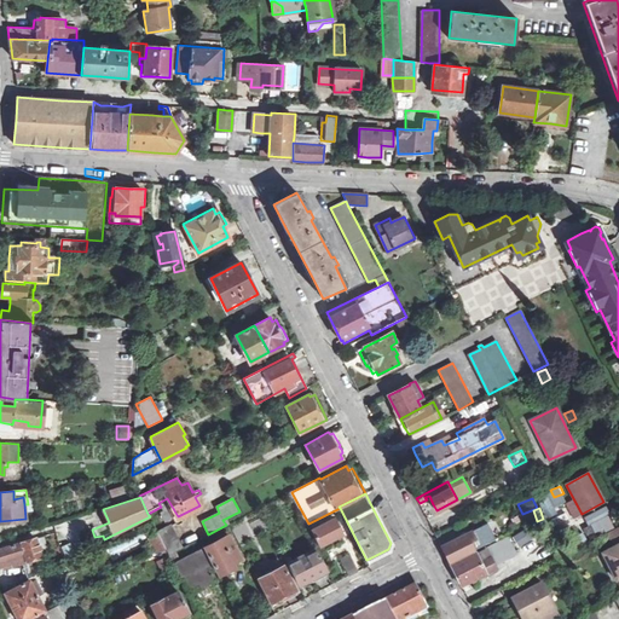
[(603,510),(608,521),(615,518),(611,508),(603,510)]
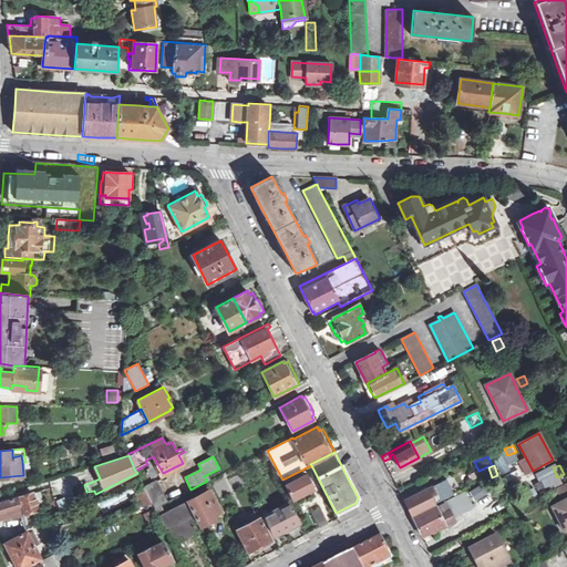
[(306,474),(286,484),(294,500),(313,490),(312,487),(315,486),(310,476),(307,477),(306,474)]
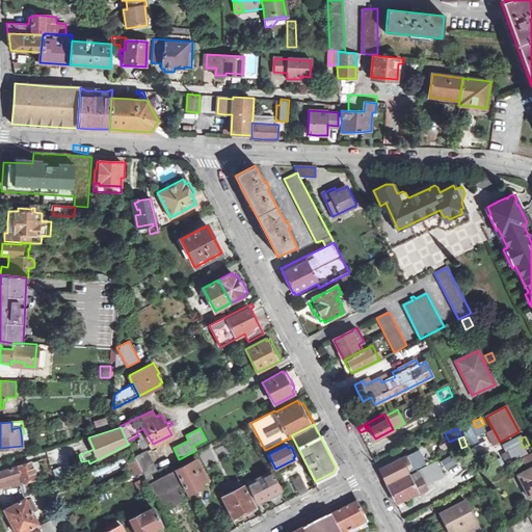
[(417,468),(426,463),(419,449),(393,462),(394,464),(391,467),(389,464),(379,470),(387,483),(407,472),(417,468)]
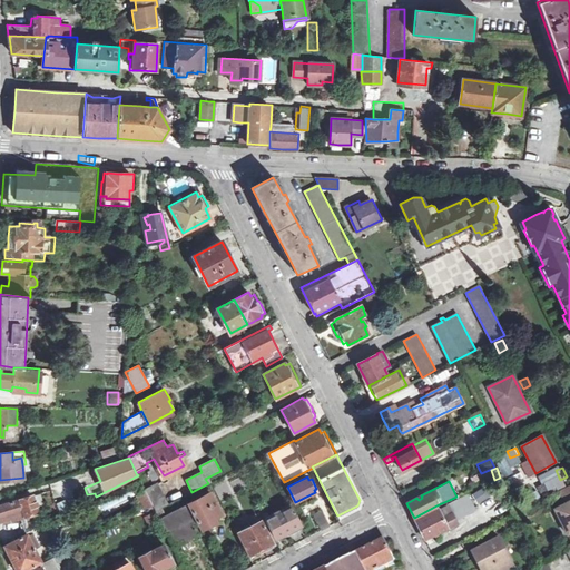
[(156,510),(169,503),(157,482),(145,489),(156,510)]
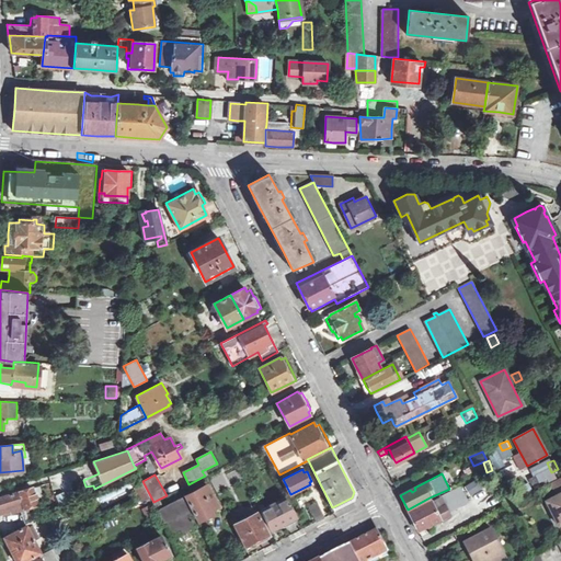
[(556,495),(546,500),(551,511),(559,525),(560,524),(560,477),(553,481),(559,493),(556,495)]
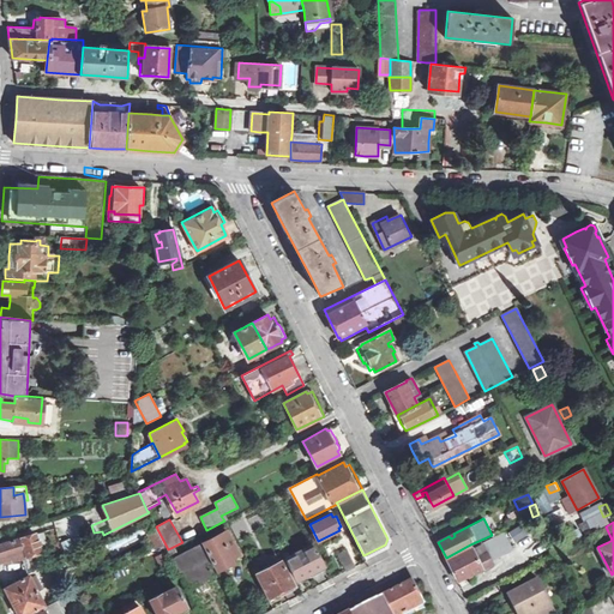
[(509,533),(513,543),(530,534),(525,524),(509,533)]
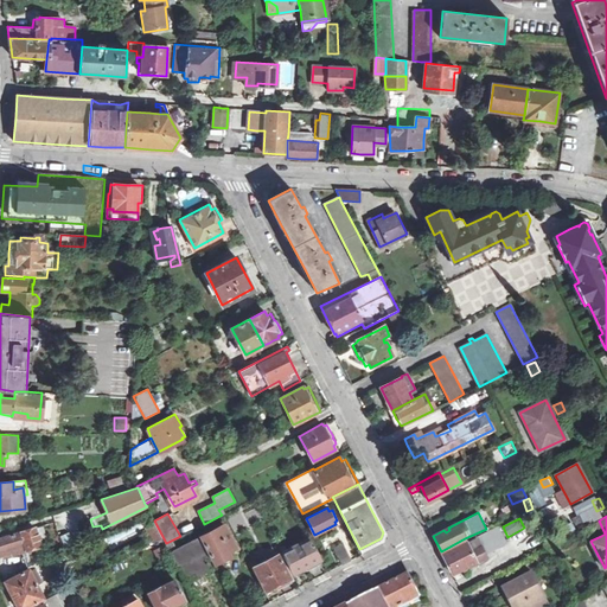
[(605,534),(599,521),(594,523),(601,536),(605,534)]
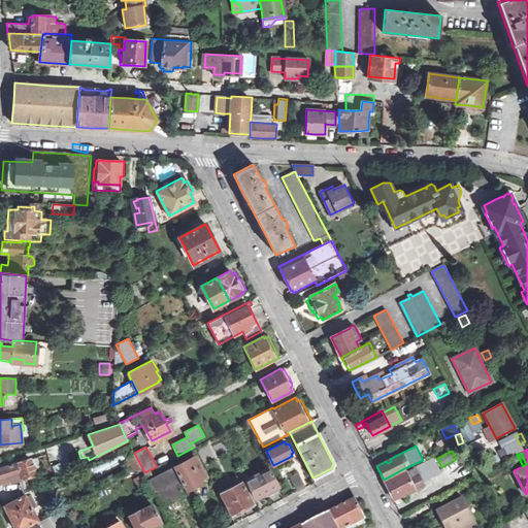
[(41,476),(54,472),(52,465),(47,454),(35,458),(41,476)]
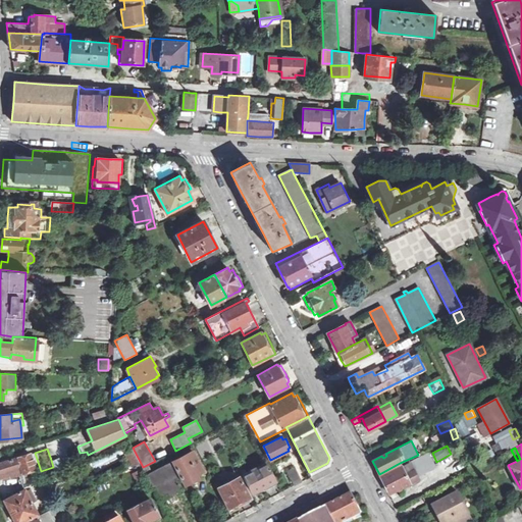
[(192,452),(172,461),(185,484),(192,480),(197,477),(197,476),(201,474),(202,476),(204,475),(192,452)]
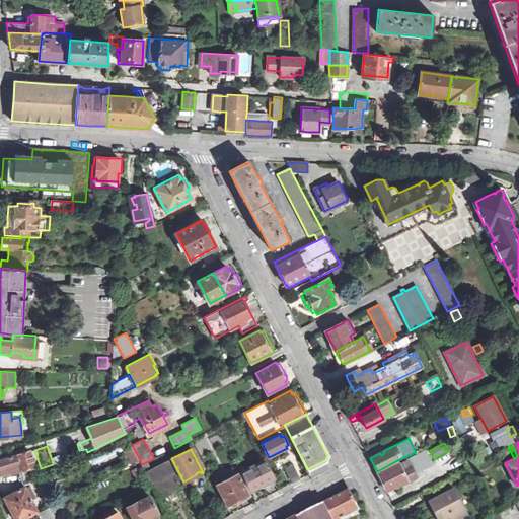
[(0,474),(33,465),(30,451),(0,460),(0,474)]
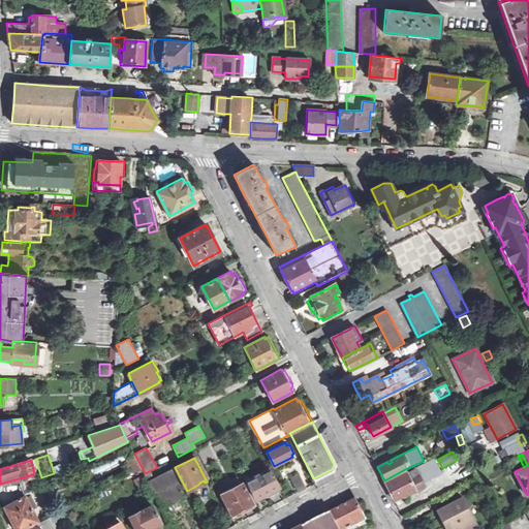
[(414,465),(419,474),(430,469),(425,460),(424,461),(414,465)]
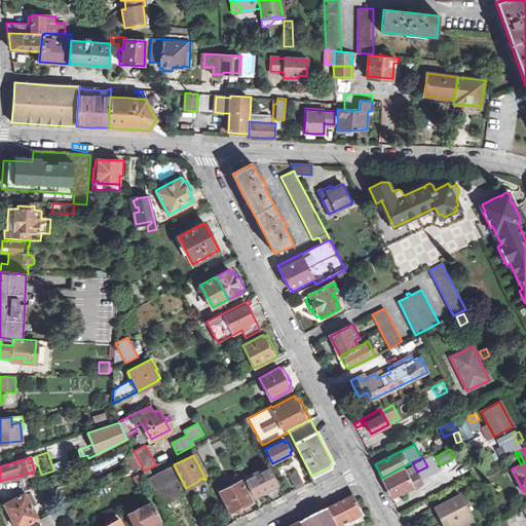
[(53,471),(70,466),(67,459),(51,463),(53,471)]
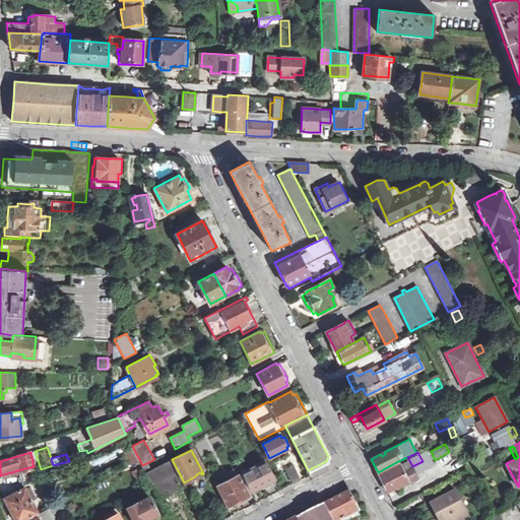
[(407,457),(398,461),(399,463),(379,474),(387,492),(393,489),(395,492),(395,493),(397,492),(398,492),(397,490),(397,489),(400,488),(399,485),(416,476),(417,476),(412,466),(407,457)]
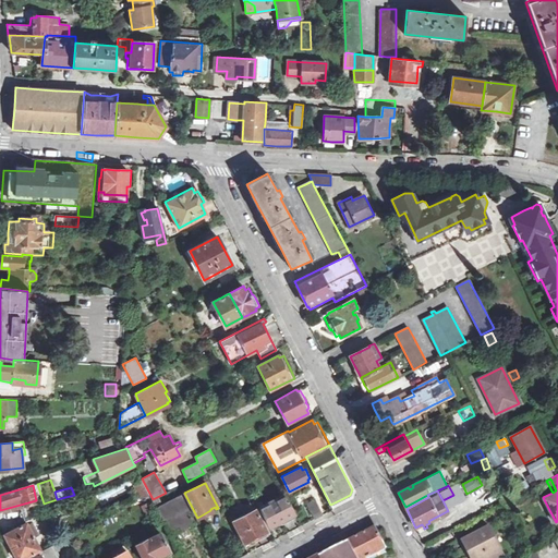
[(190,510),(181,494),(156,507),(170,534),(182,528),(191,523),(185,511),(190,510)]
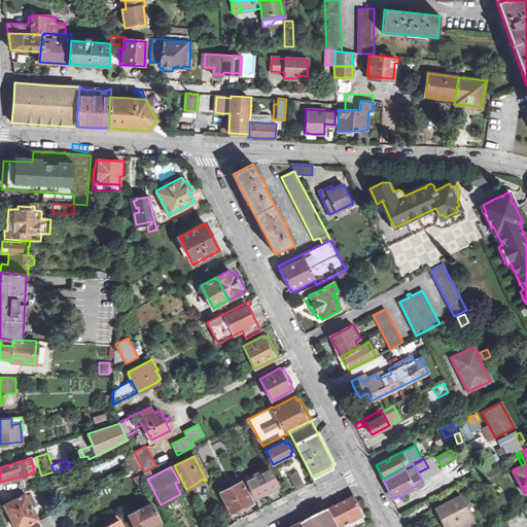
[(278,486),(269,468),(245,480),(255,498),(255,497),(256,500),(267,495),(279,489),(278,487),(278,486)]
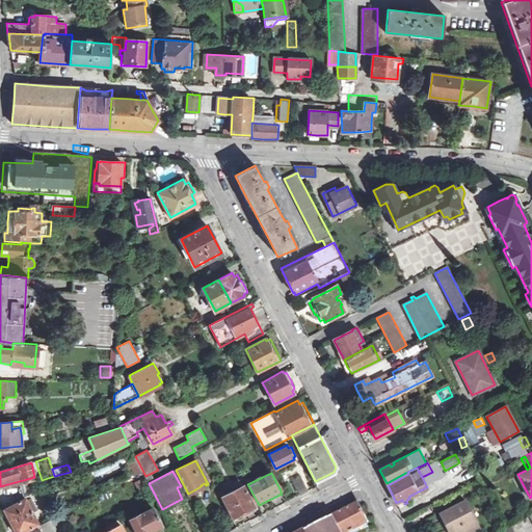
[(303,493),(308,490),(300,477),(292,480),(300,495),(303,493)]
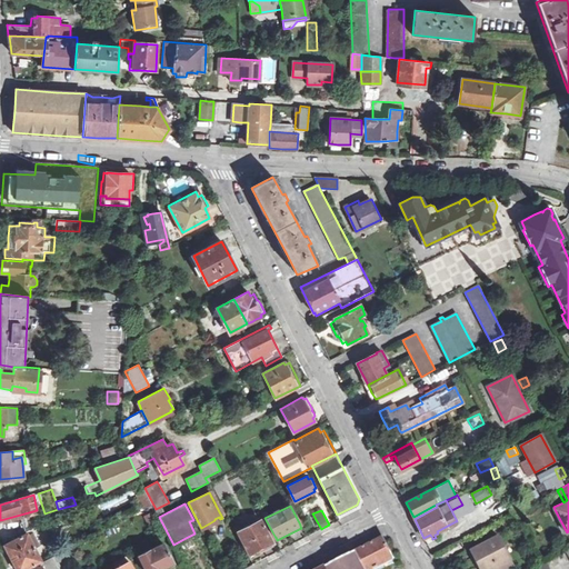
[(272,546),(259,520),(237,531),(249,556),(259,551),(259,552),(266,549),(272,546)]
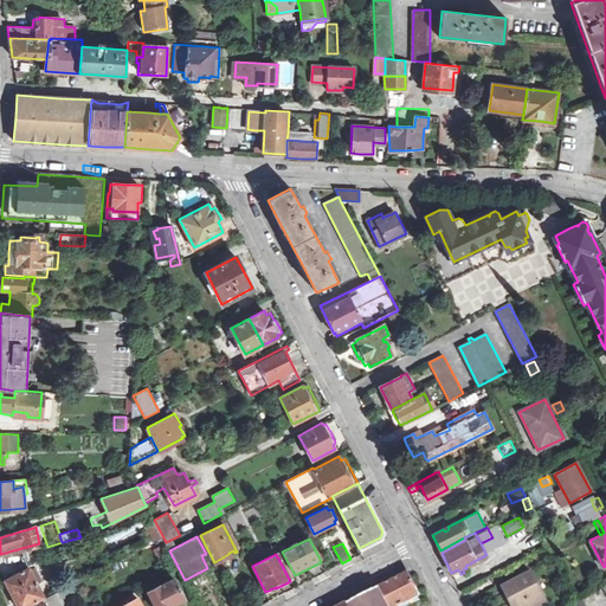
[(463,569),(463,571),(488,560),(485,555),(465,566),(466,568),(463,569)]
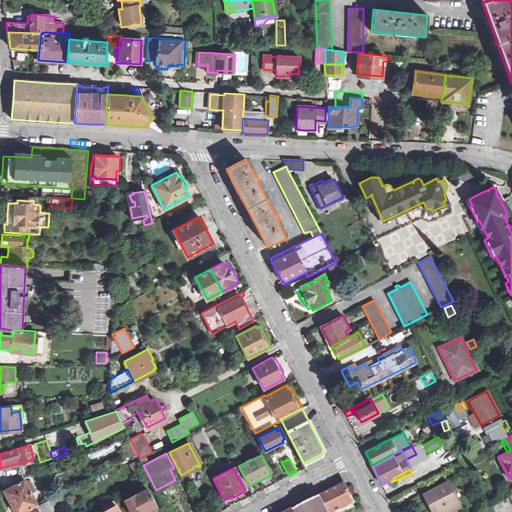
[(24,480),(4,490),(11,505),(14,511),(22,511),(37,505),(26,483),(39,476),(37,471),(23,479),(24,480)]
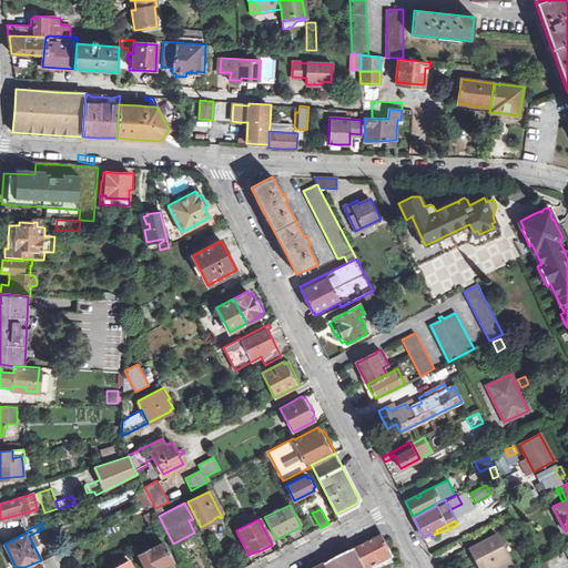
[(496,534),(469,547),(474,555),(477,563),(480,561),(484,567),(501,567),(511,564),(496,534)]
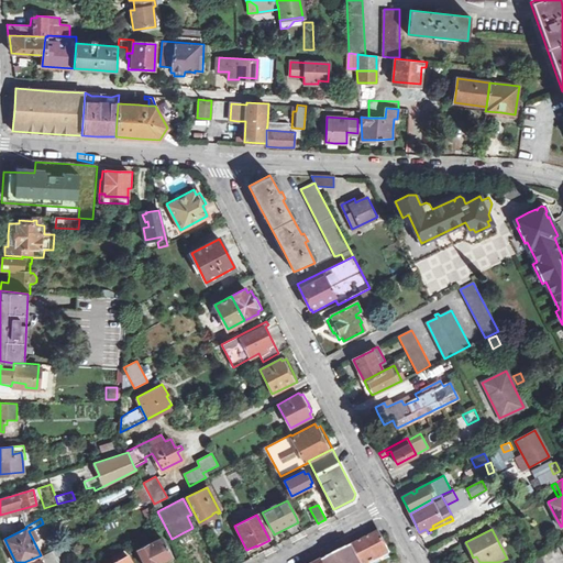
[(353,545),(362,562),(370,562),(378,559),(390,553),(379,532),(367,539),(353,545)]
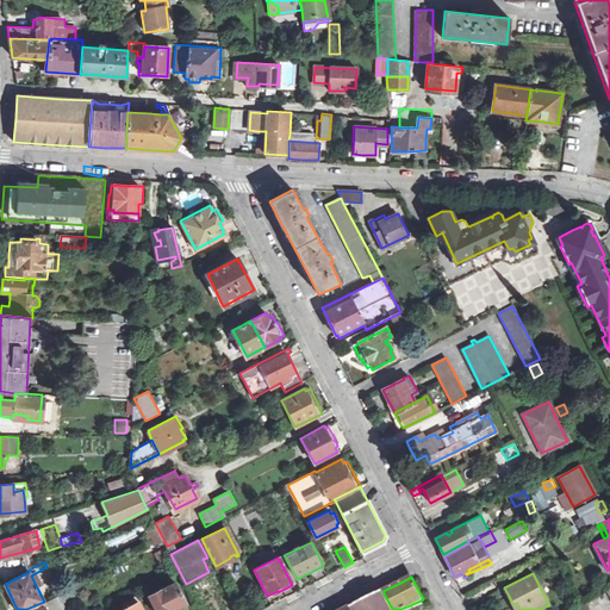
[(179,609),(187,605),(174,583),(148,596),(155,609),(179,609)]
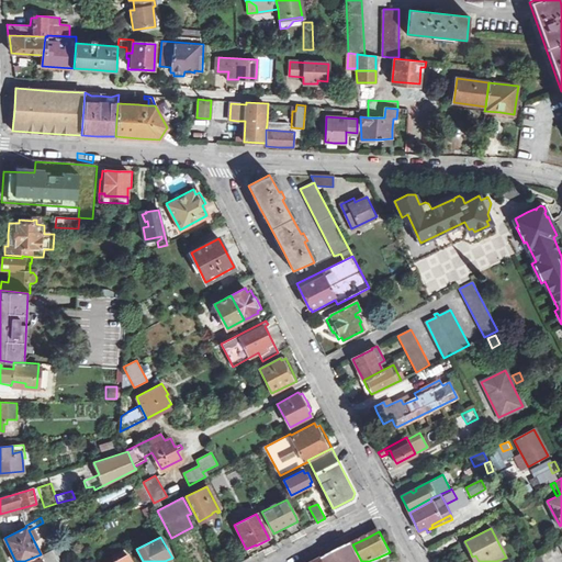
[(361,561),(352,544),(351,546),(338,552),(323,560),(323,561),(361,561)]
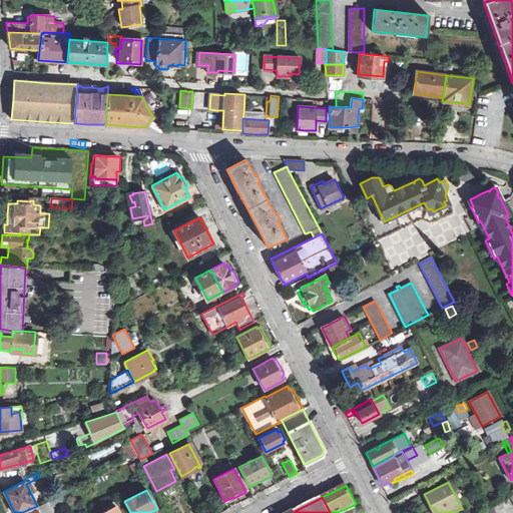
[(54,512),(51,507),(57,504),(54,499),(27,512),(54,512)]
